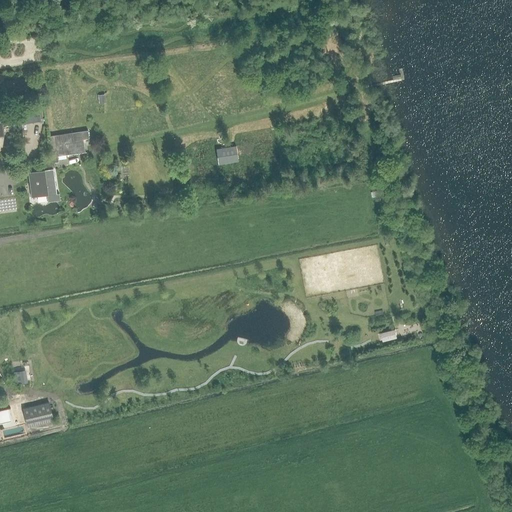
[(18,111),(19,125),(41,122),(39,108),(18,111)]
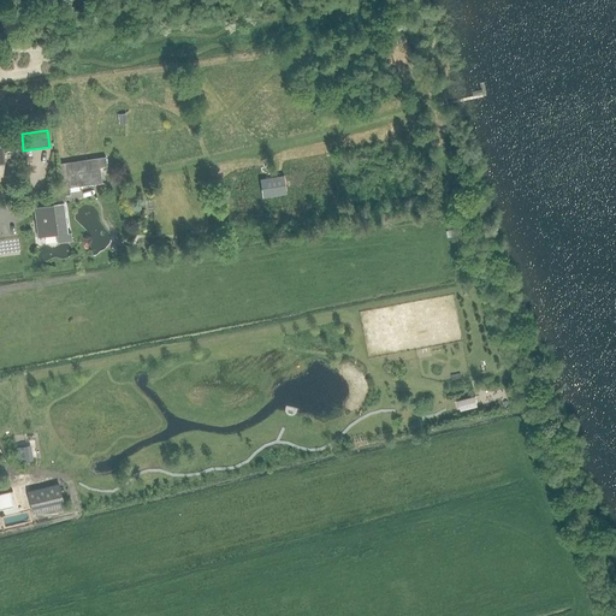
[(66,175),(59,176),(61,194),(70,193),(70,189),(101,184),(100,169),(106,167),(105,158),(65,164),(66,175)]
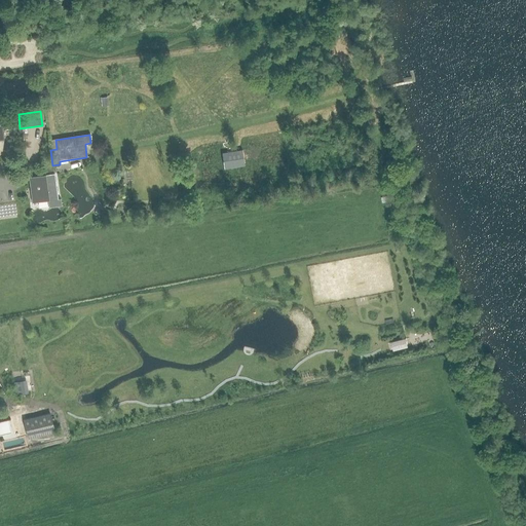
[(243,150),(222,153),(224,170),(246,166),(243,150)]
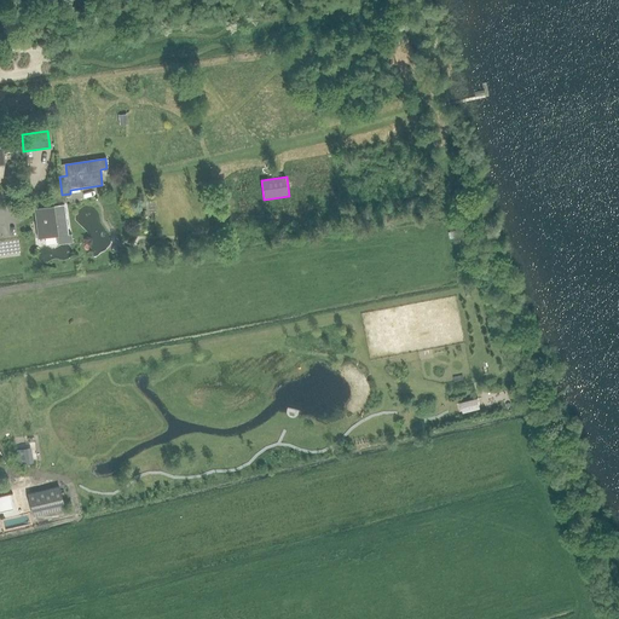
[(64,206),(34,209),(38,238),(57,236),(58,244),(73,242),(71,235),(68,235),(64,206)]
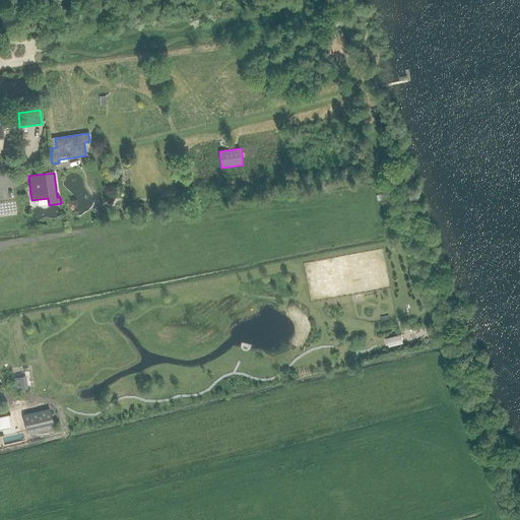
[(106,207),(103,215),(110,218),(113,210),(106,207)]
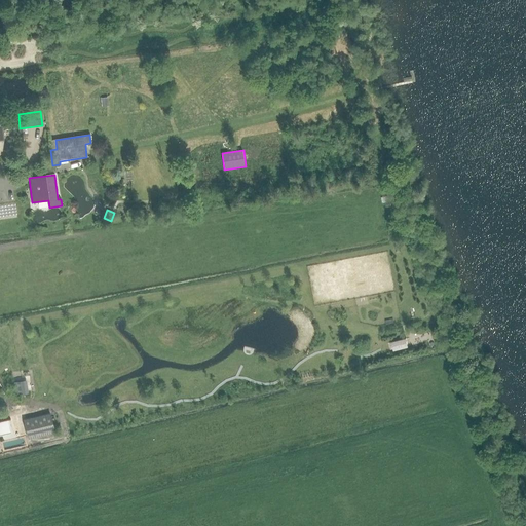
[(54,434),(50,414),(23,420),(27,440),(54,434)]
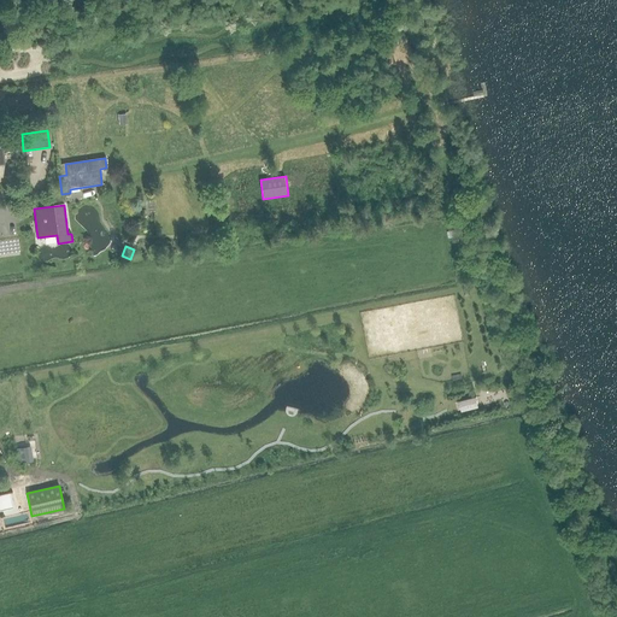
[(12,493),(0,494),(0,511),(7,510),(4,495),(12,493)]
